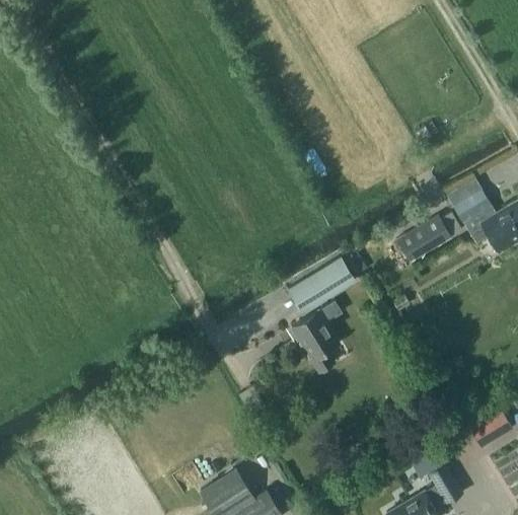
[(454,208),(472,237),(485,230),(498,253),(517,241),(517,202),(497,214),(483,191),(454,208)]
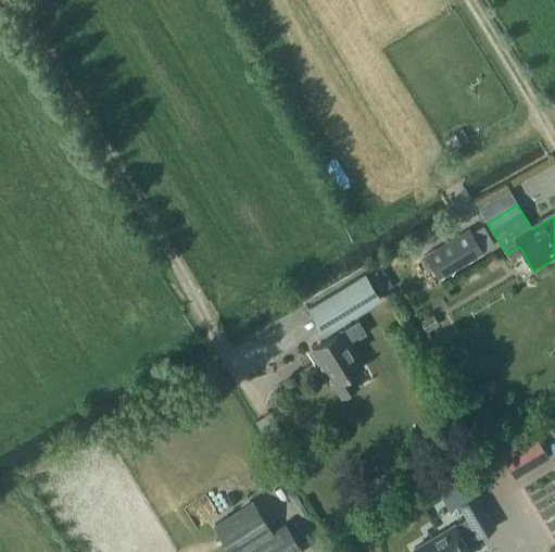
[(425,258),(439,281),(484,255),(470,231),(425,258)]
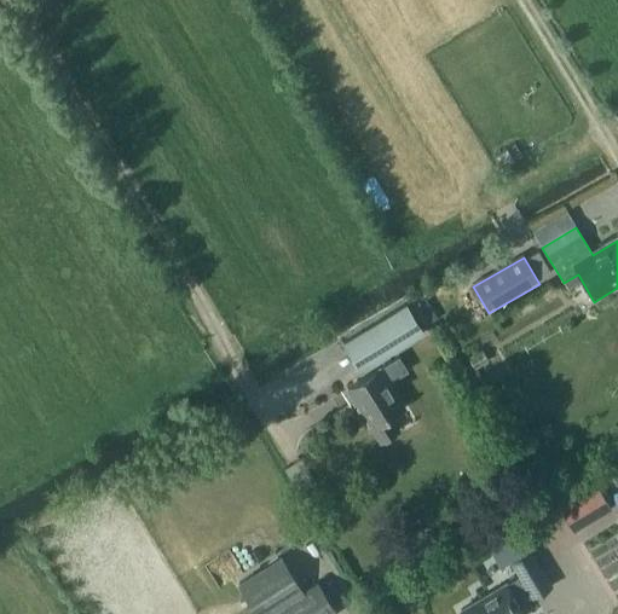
[(362,375),(423,337),(405,308),(344,346),(362,375)]
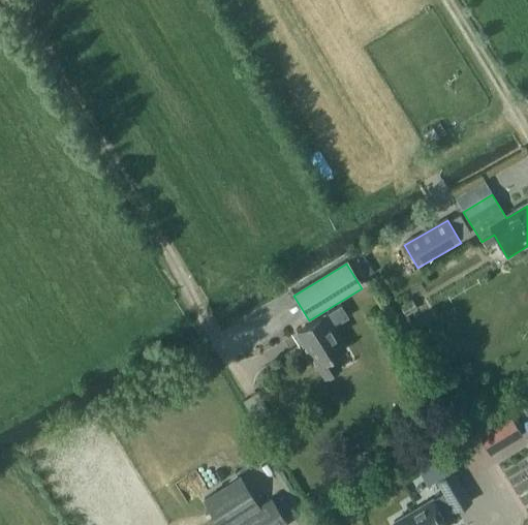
[(324,380),(341,370),(334,359),(346,351),(333,330),(348,320),(341,308),(297,335),(324,380)]
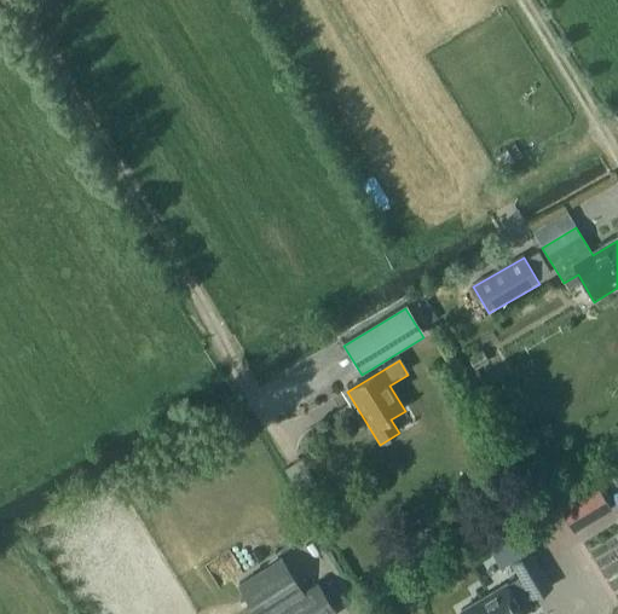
[(599,492),(561,515),(570,529),(583,522),(587,528),(611,513),(599,492)]
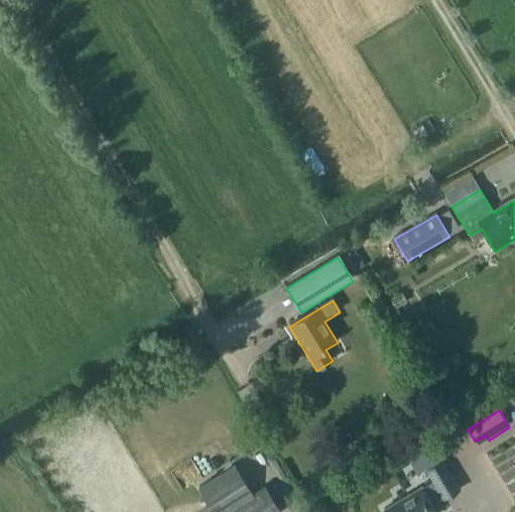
[(443,499),(459,490),(441,461),(426,470),(433,482),(422,489),(421,488),(383,510),(384,511),(435,511),(431,505),(442,498),(443,499)]
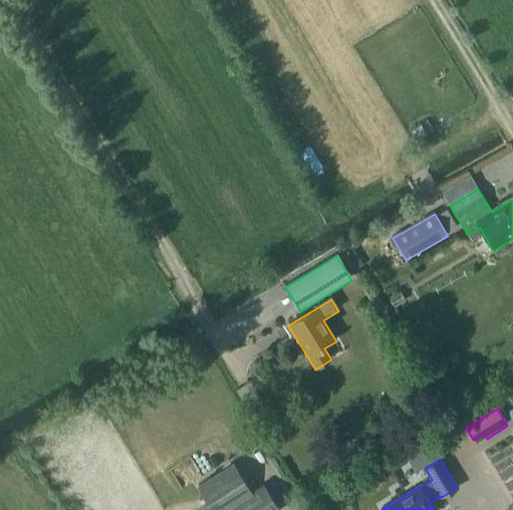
[(278,509),(263,485),(251,493),(233,464),(198,486),(212,509),(278,509)]
